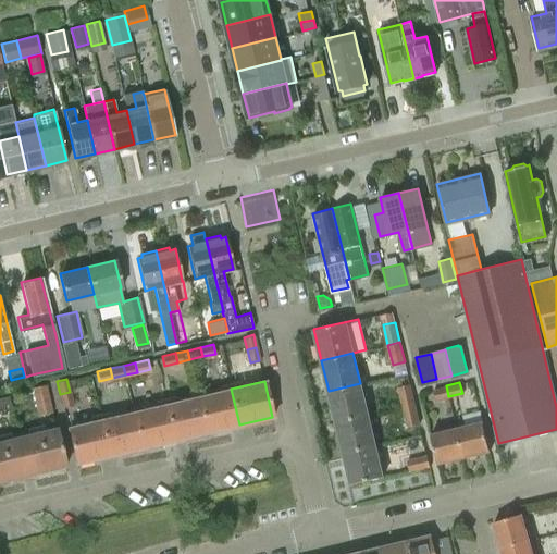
[(34,396),(48,393),(46,383),(32,386),(34,396)]
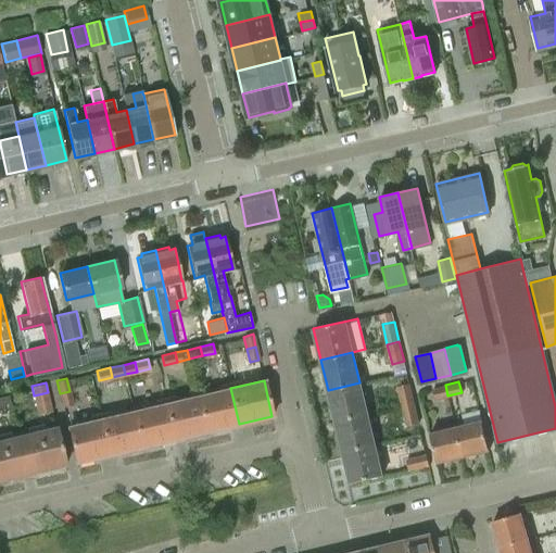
[(328,390),(335,420),(367,413),(359,382),(328,390)]
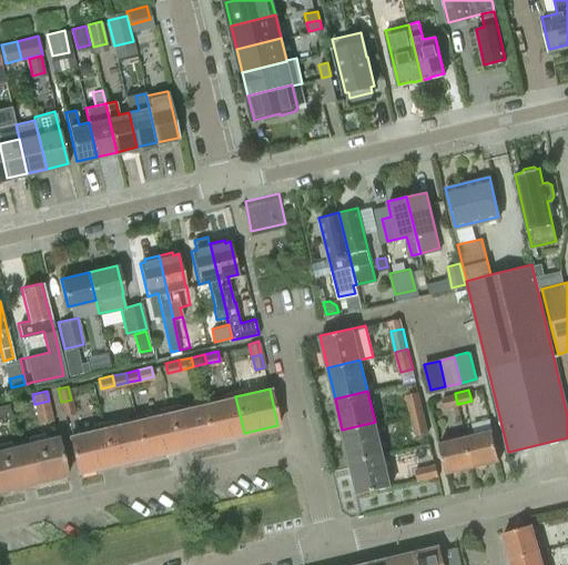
[(406,393),(411,414),(423,411),(417,391),(406,393)]
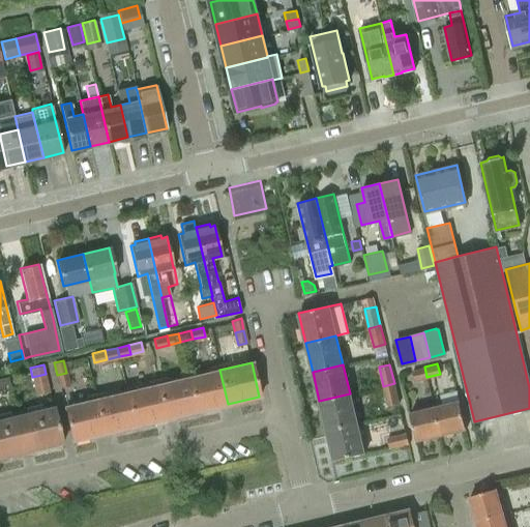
[(414,380),(427,377),(424,367),(412,370),(414,380)]
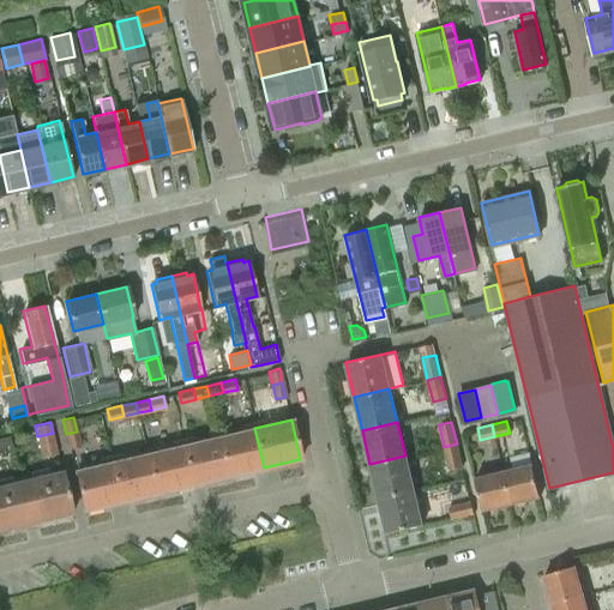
[(218,436),(228,476),(264,467),(254,428),(218,436)]
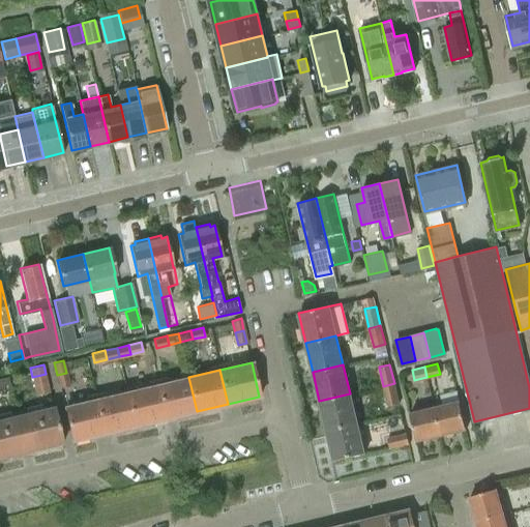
[(57,375),(60,387),(68,384),(66,373),(57,375)]
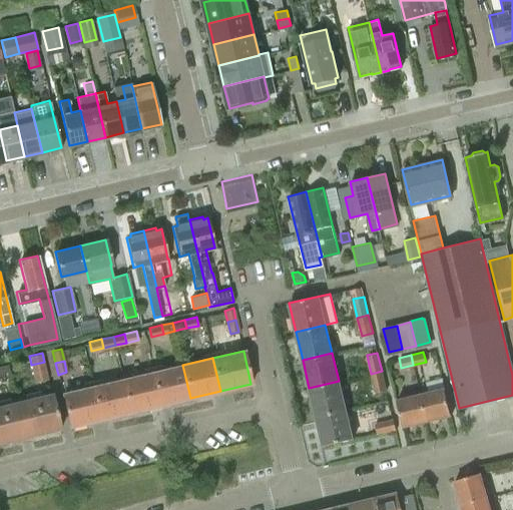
[(31,365),(33,373),(45,370),(44,362),(31,365)]
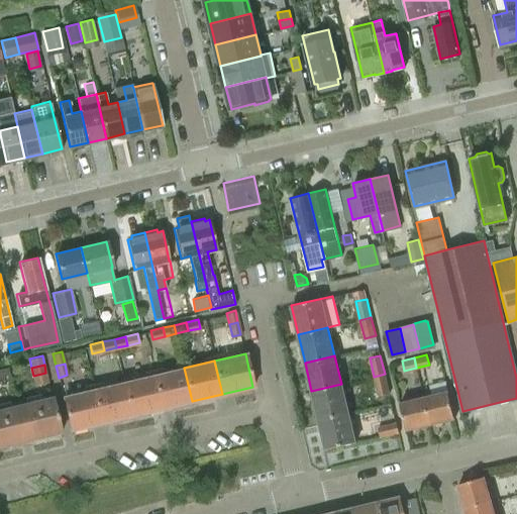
[(184,368),(154,375),(162,408),(192,401),(184,368)]
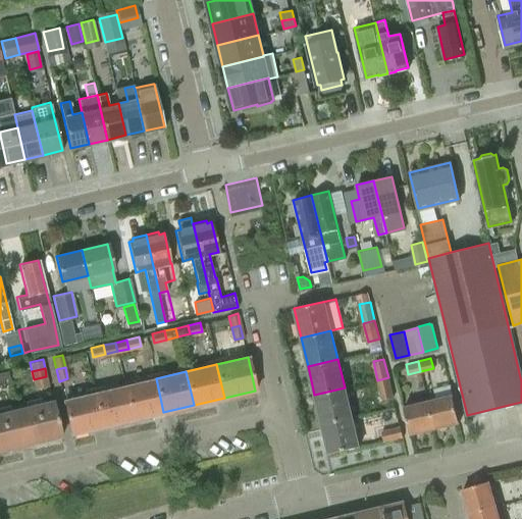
[(34,379),(36,387),(48,384),(46,376),(34,379)]
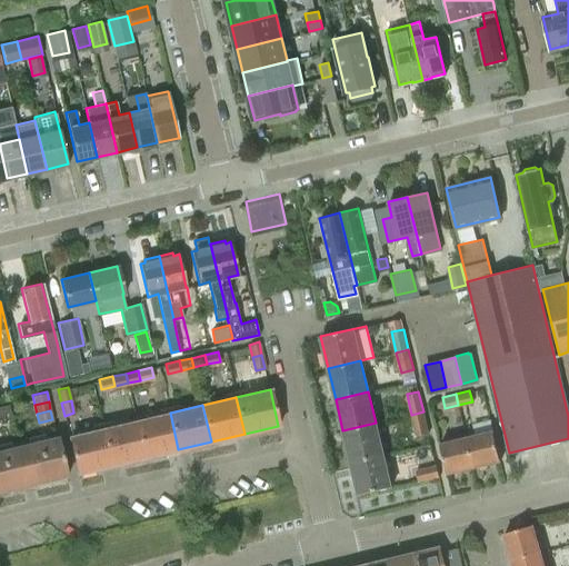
[(423,411),(411,415),(416,435),(428,432),(423,411)]
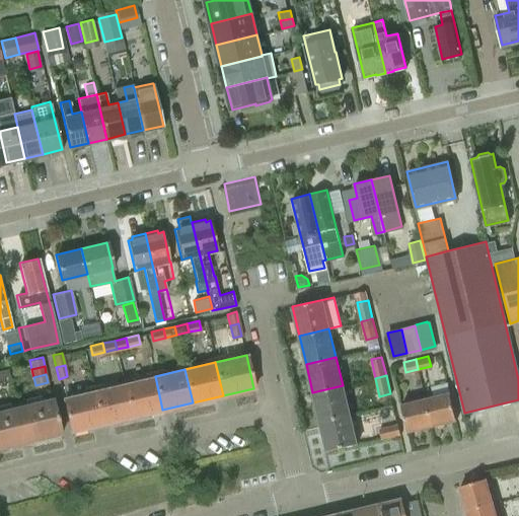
[(125,384),(132,417),(162,410),(155,376),(125,384)]
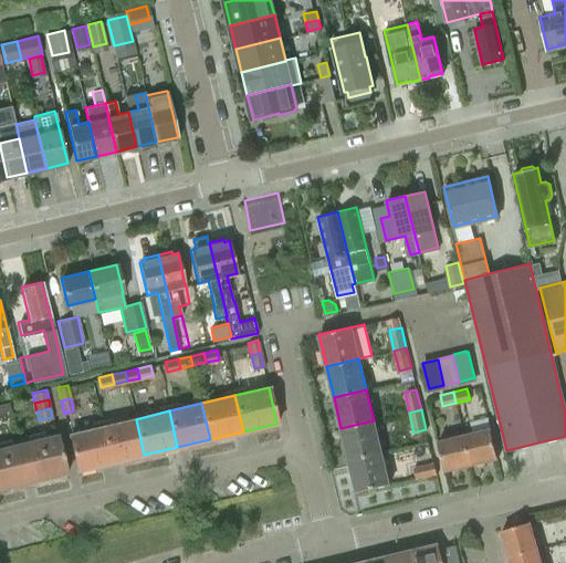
[(136,419),(103,427),(112,462),(144,455),(136,419)]
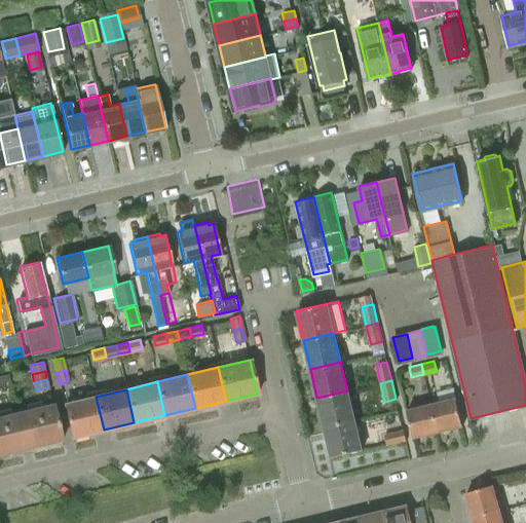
[(353,419),(347,390),(316,398),(324,425),(353,419)]
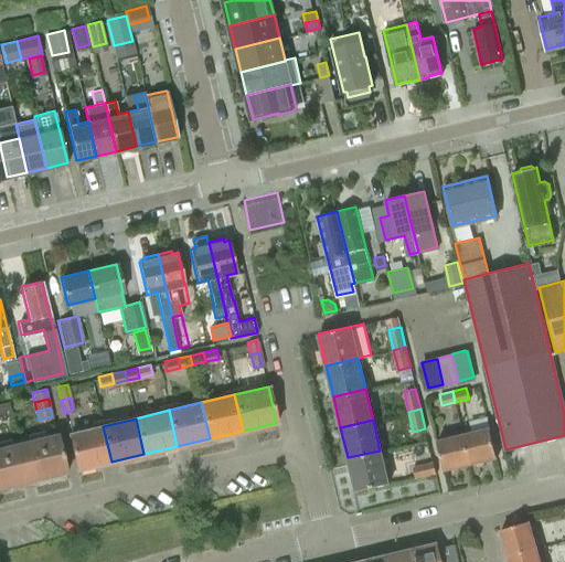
[(77,469),(112,462),(103,426),(68,434),(77,469)]
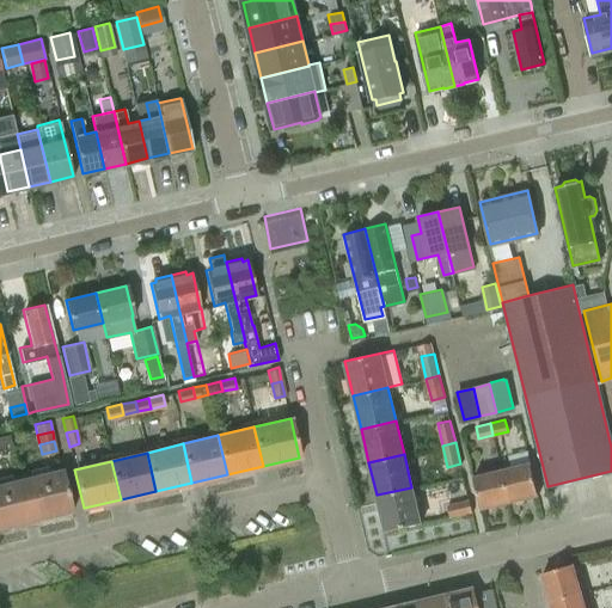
[(530,462),(502,470),(509,501),(538,495),(530,462)]
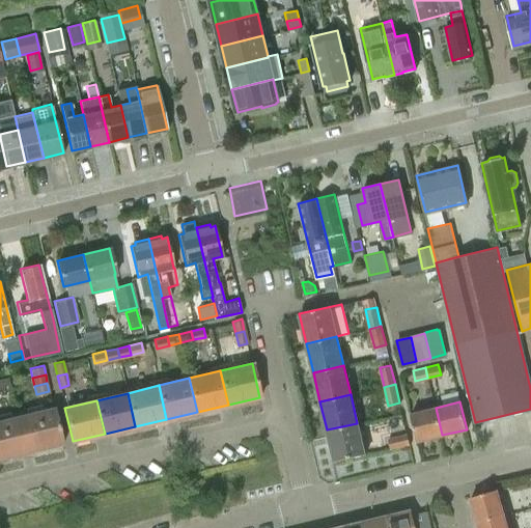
[(53,408),(0,420),(0,459),(62,444),(53,408)]
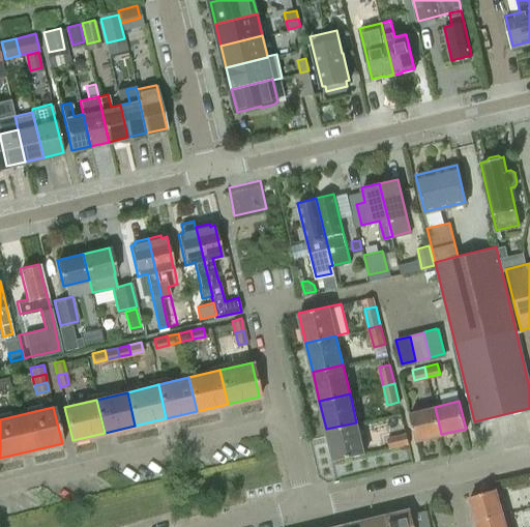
[(416,440),(441,434),(435,407),(410,413),(416,440)]
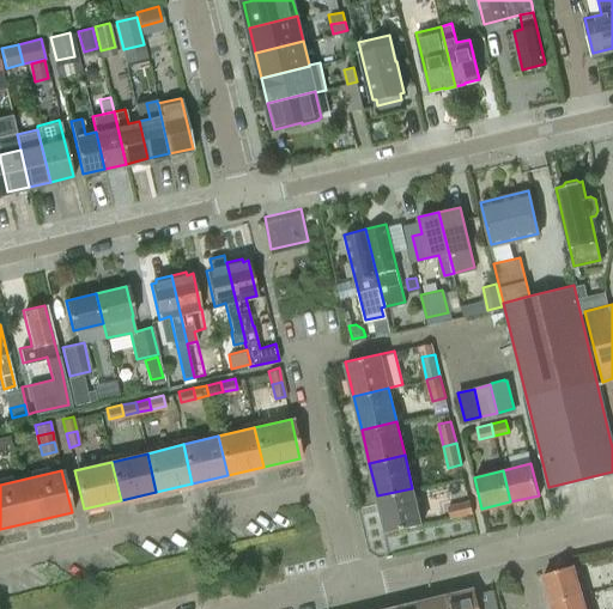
[(465,480),(431,487),(435,499),(467,491),(465,480)]
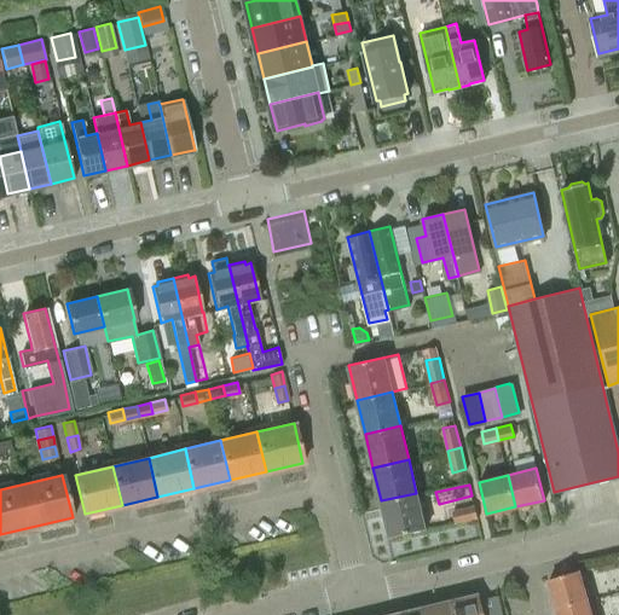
[(428,522),(438,520),(433,491),(422,492),(428,522)]
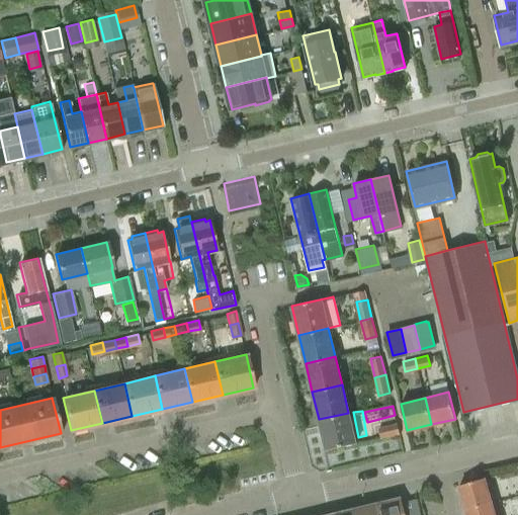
[(355,441),(348,413),(319,419),(326,448),(355,441)]
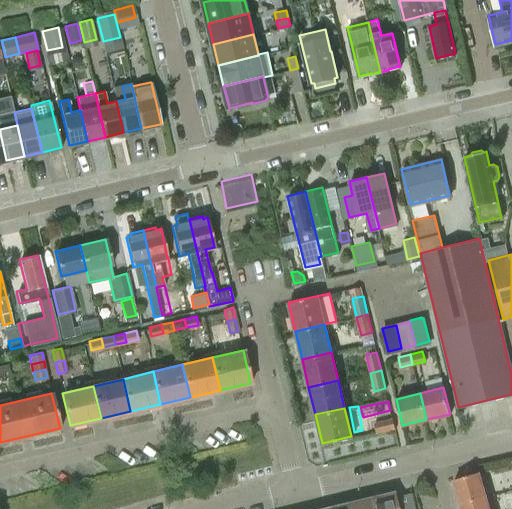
[(374,422),(376,431),(394,427),(392,417),(374,422)]
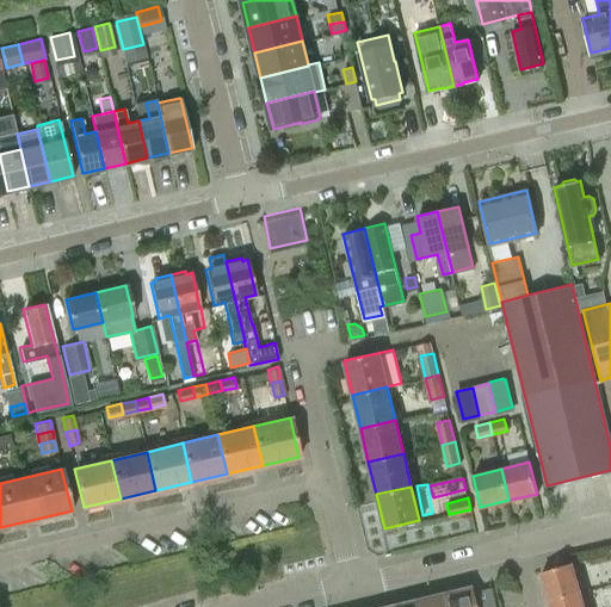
[(541,571),(549,600),(580,590),(572,563),(541,571)]
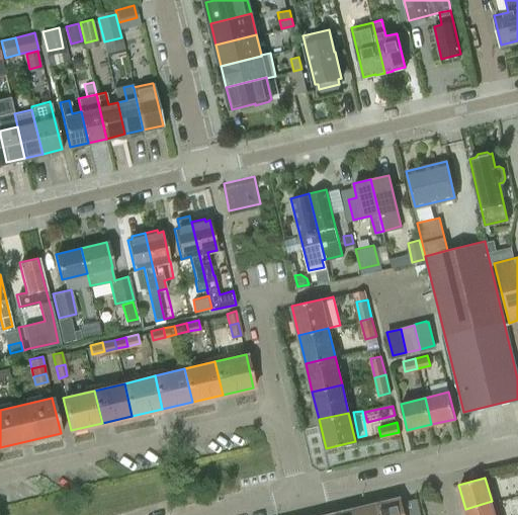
[(372,503),(374,514),(401,514),(397,498),(385,500),(385,499),(373,502),(374,503),(372,503)]
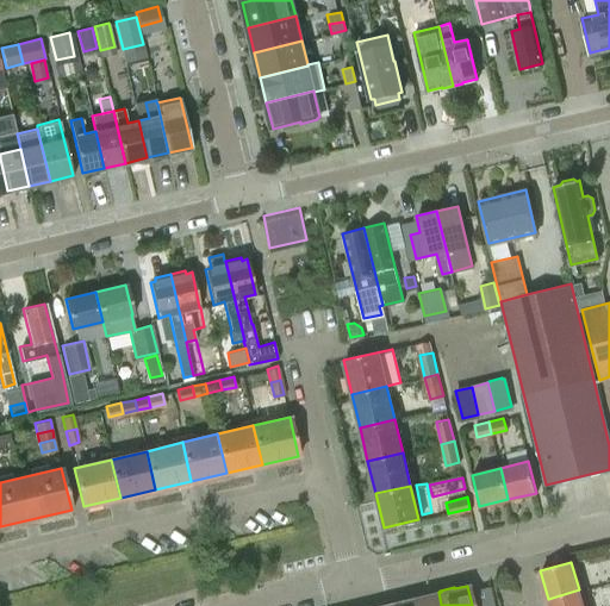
[(583,605),(579,589),(548,599),(549,605),(583,605)]
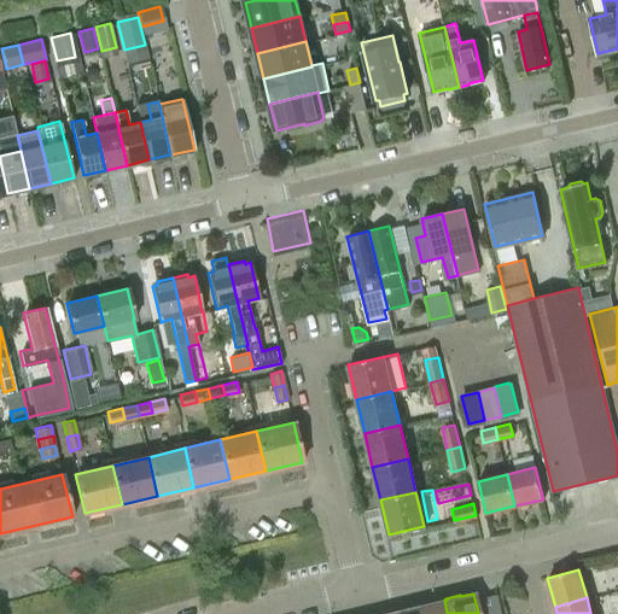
[(447,613),(444,600),(432,603),(432,602),(418,604),(418,607),(417,607),(418,613),(447,613)]
